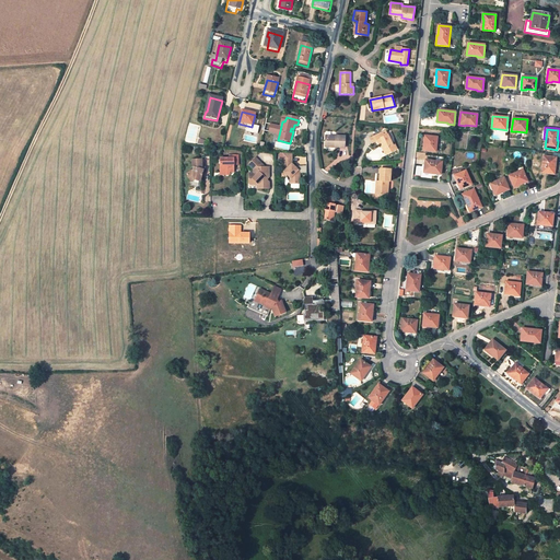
[(385,130),(374,136),(370,138),(372,143),(376,141),(378,144),(382,143),(387,154),(397,150),(395,144),(393,146),(385,130)]
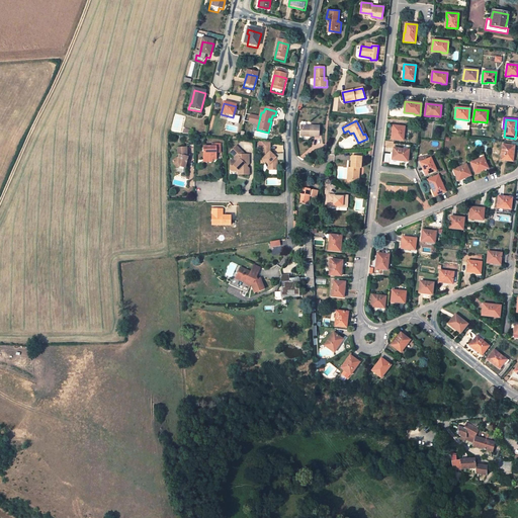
[(311,126),(301,125),(300,136),(310,136),(310,137),(319,137),(319,125),(311,125),(311,126)]
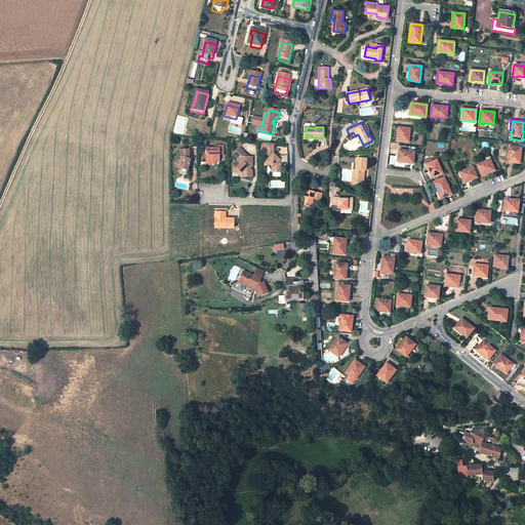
[(408,143),(410,128),(399,127),(398,135),(397,135),(397,142),(408,143)]
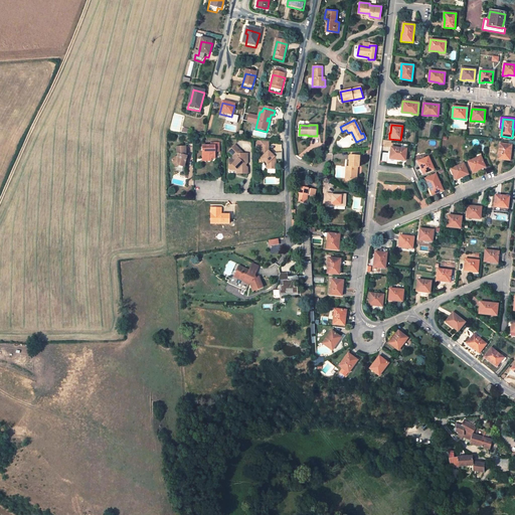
[(201,143),(200,156),(209,157),(209,155),(213,155),(213,148),(217,148),(217,141),(210,140),(209,143),(201,143)]
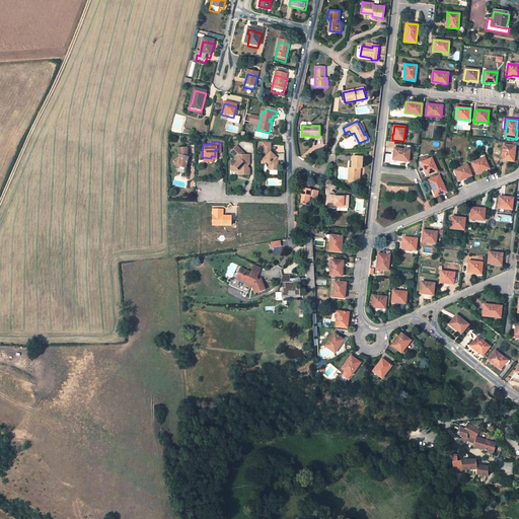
[(270,143),(263,142),(262,146),(261,159),(268,165),(267,170),(276,170),(276,158),(275,158),(270,152),(270,143)]
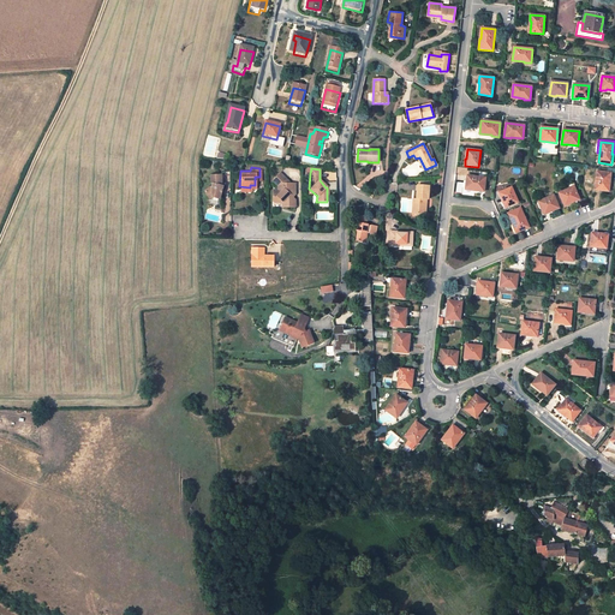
[(220,172),(209,171),(209,179),(210,181),(202,186),(207,195),(210,193),(218,196),(219,187),(220,172)]
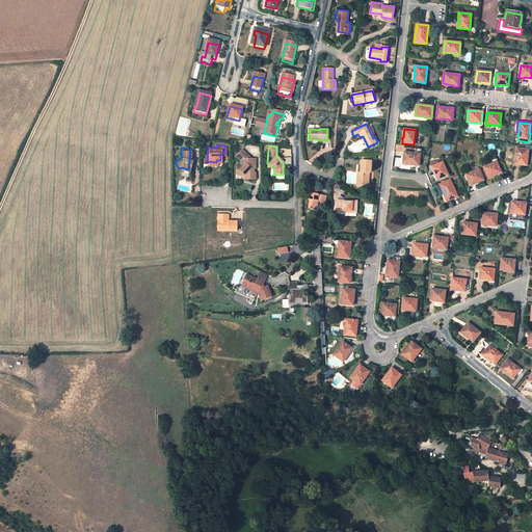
[(239,162),(235,162),(234,171),(235,174),(239,174),(241,171),(242,173),(241,178),(253,179),(254,158),(249,158),(241,148),(235,154),(239,159),(239,162)]
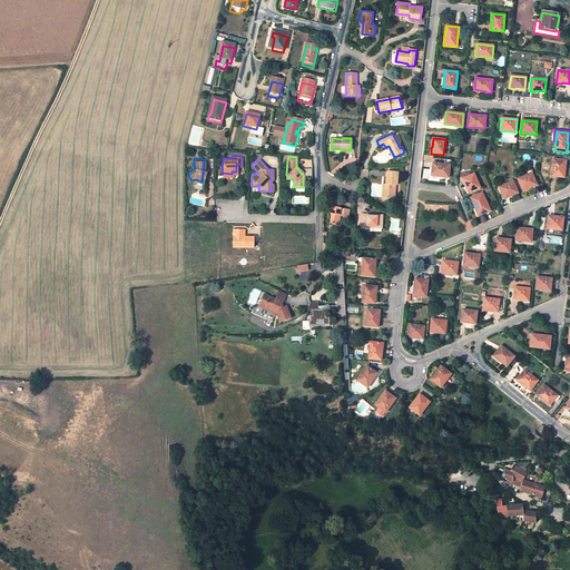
[(567,160),(553,159),(551,176),(563,177),(564,166),(566,166),(567,160)]
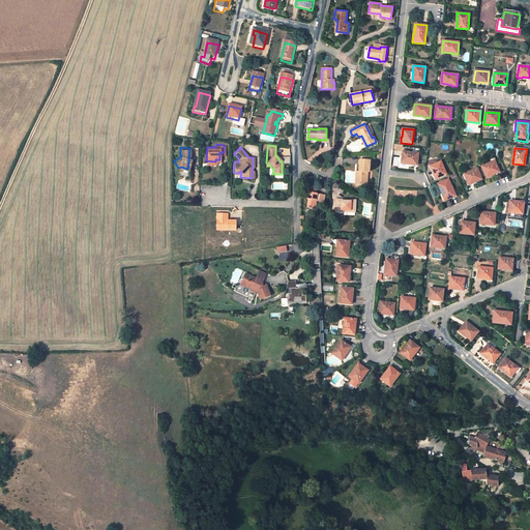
[(418,153),(403,151),(401,163),(411,164),(411,165),(417,166),(418,153)]
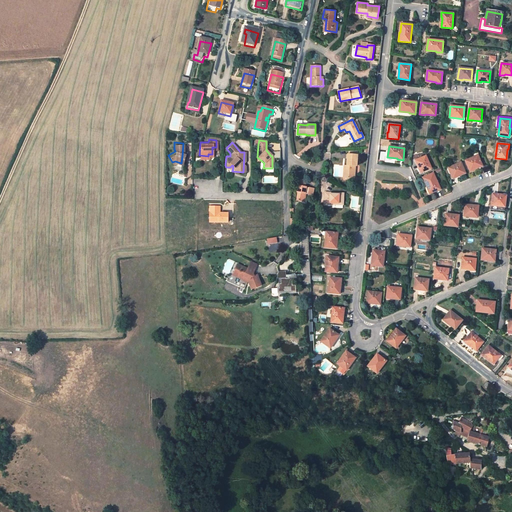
[(357,155),(348,154),(347,165),(346,169),(344,168),(343,178),(351,178),(352,174),(354,174),(355,166),(356,165),(357,155)]
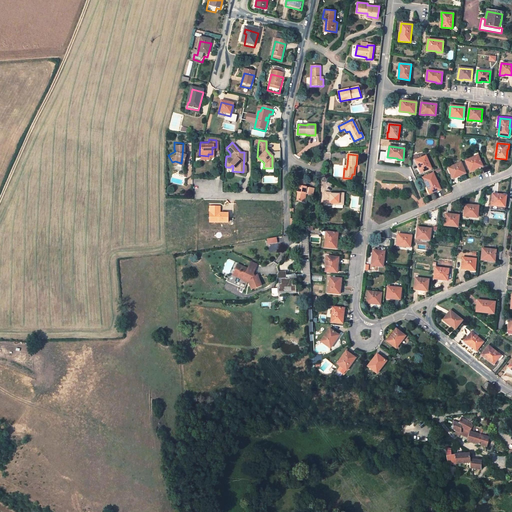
[(477,155),(465,161),(470,171),(474,169),(481,165),(477,155)]
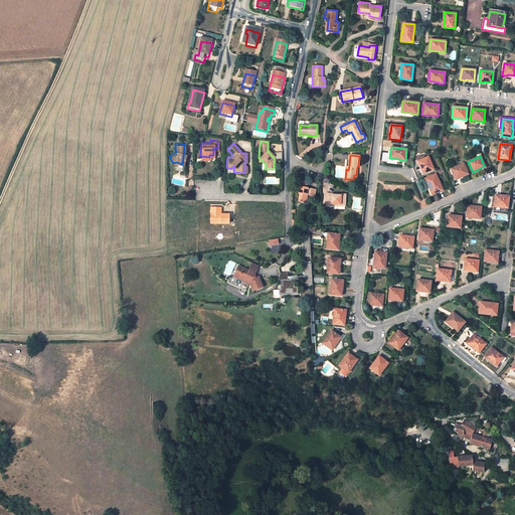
[(428,157),(418,161),(421,168),(420,169),(422,174),(434,169),(428,157)]
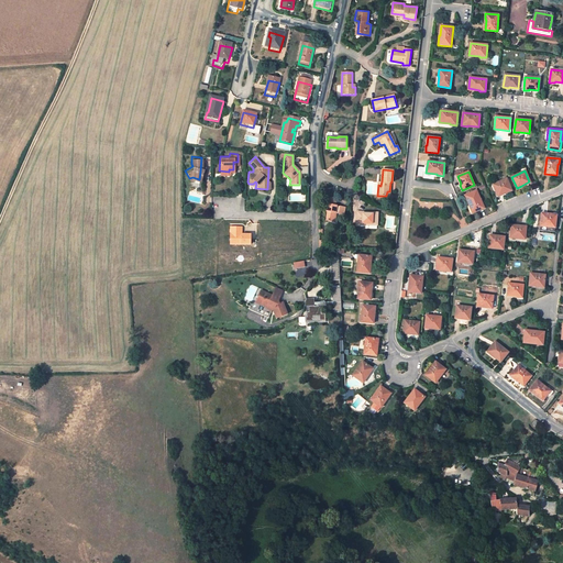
[(507,179),(493,185),(497,196),(506,192),(511,190),(507,179)]
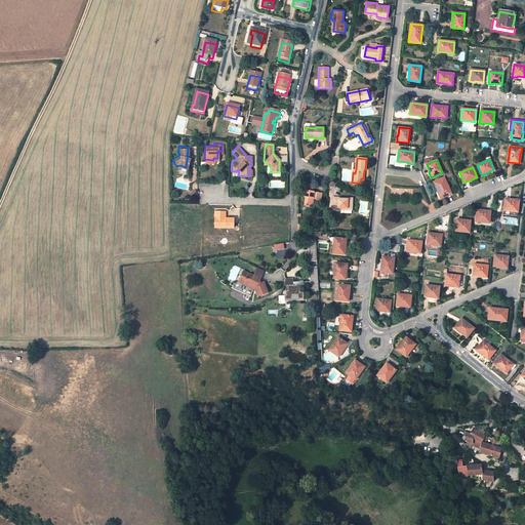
[(444,177),(433,183),(436,190),(437,190),(441,199),(451,194),(444,177)]
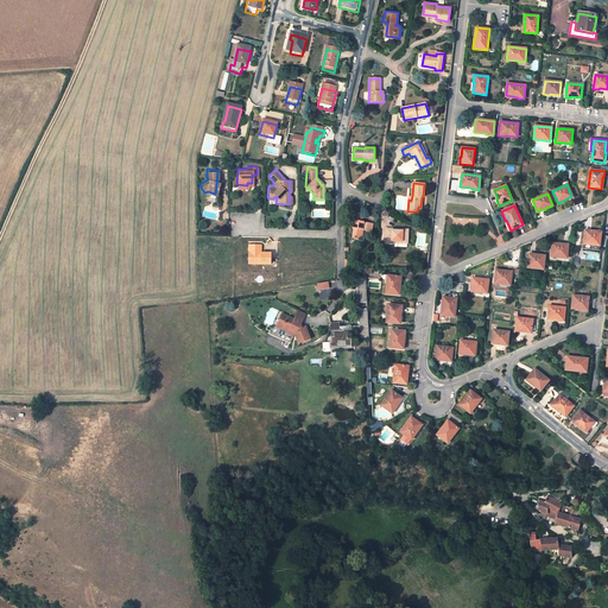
[(363,214),(356,213),(353,228),(354,228),(353,238),(359,240),(361,229),(363,230),(372,232),(373,225),(362,222),(359,221),(359,219),(362,220),(363,214)]
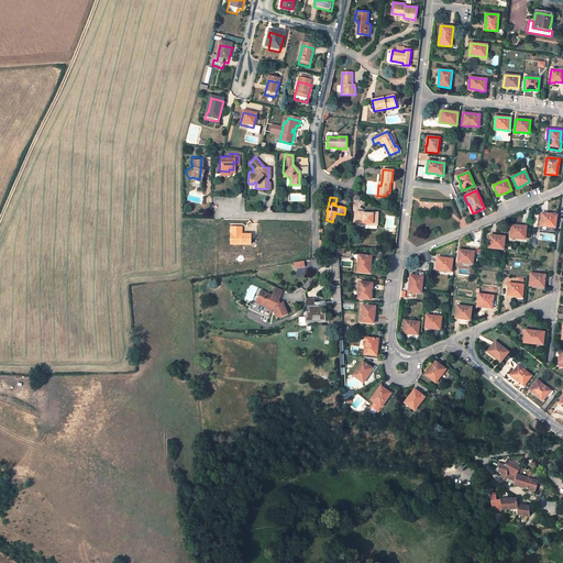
[(378,213),(357,211),(356,224),(366,224),(377,225),(378,213)]
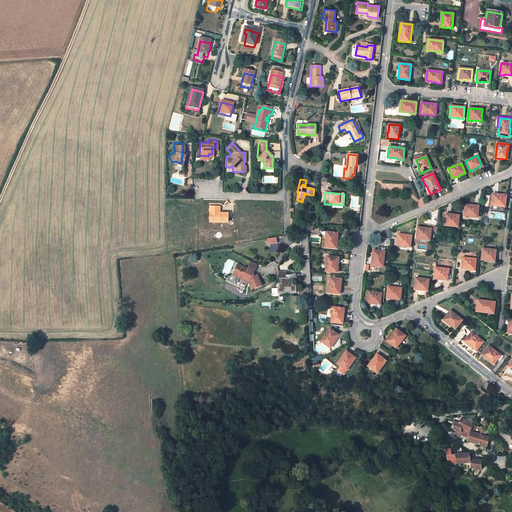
[(506,196),(492,194),(491,204),(499,205),(499,206),(504,207),(506,196)]
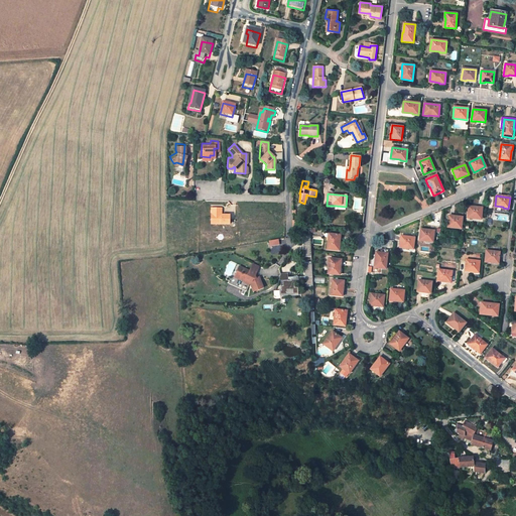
[(482,208),(469,207),(468,218),(473,219),(473,218),(481,219),(482,208)]
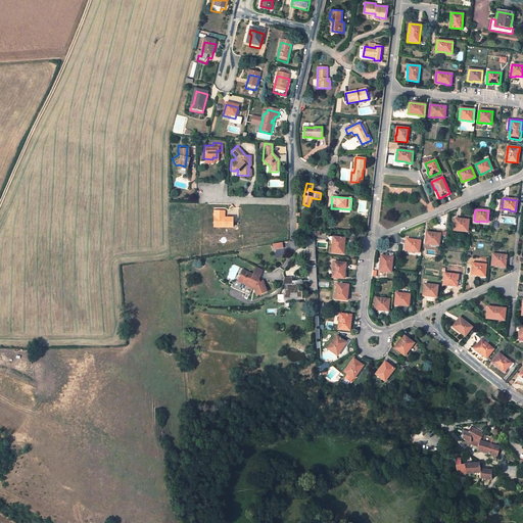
[(225,210),(214,210),(214,227),(233,227),(233,217),(225,217),(225,210)]
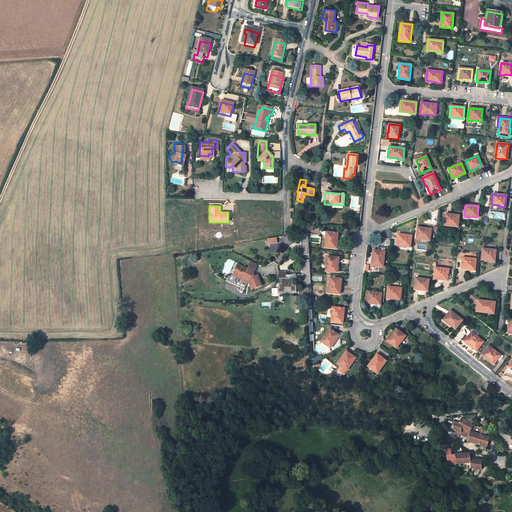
[(458,216),(445,214),(444,224),(452,225),(452,226),(457,227),(458,216)]
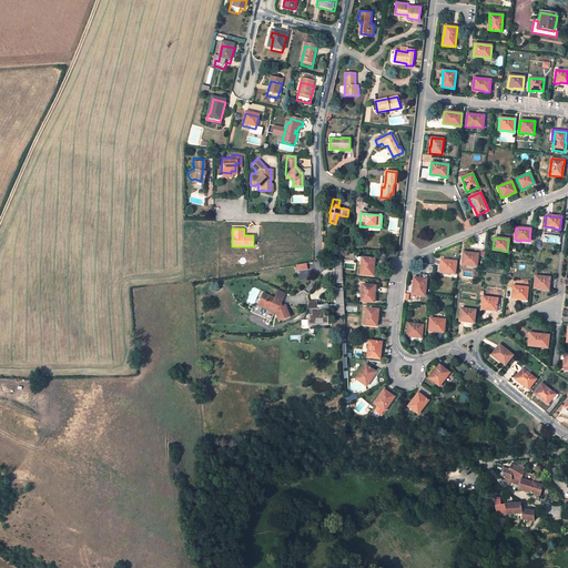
[(478,254),(463,252),(462,265),(467,266),(467,264),(477,265),(478,254)]
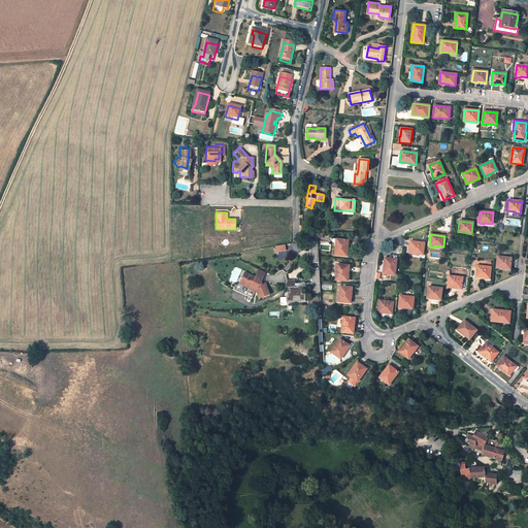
[(348,240),(336,238),(334,255),(347,256),(347,251),(345,251),(348,240)]
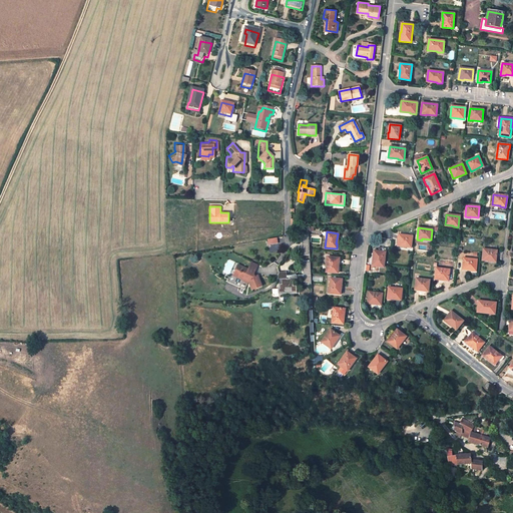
[(412,236),(399,234),(398,245),(406,246),(405,247),(411,247),(412,236)]
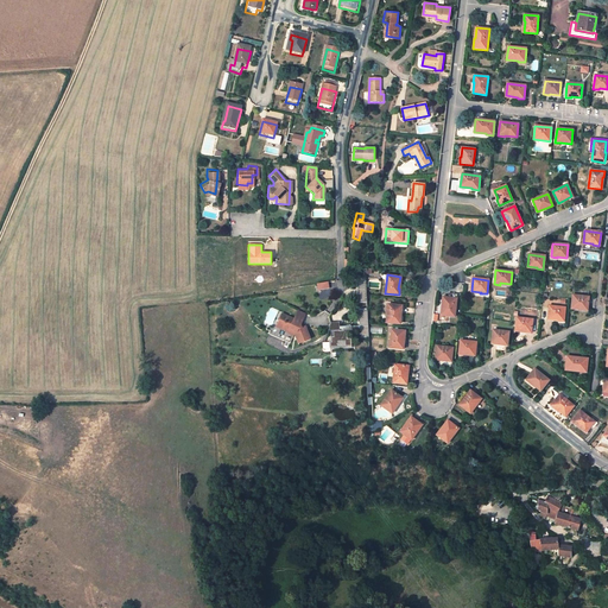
[(588,297),(572,295),(571,309),(577,310),(577,308),(587,309),(588,297)]
